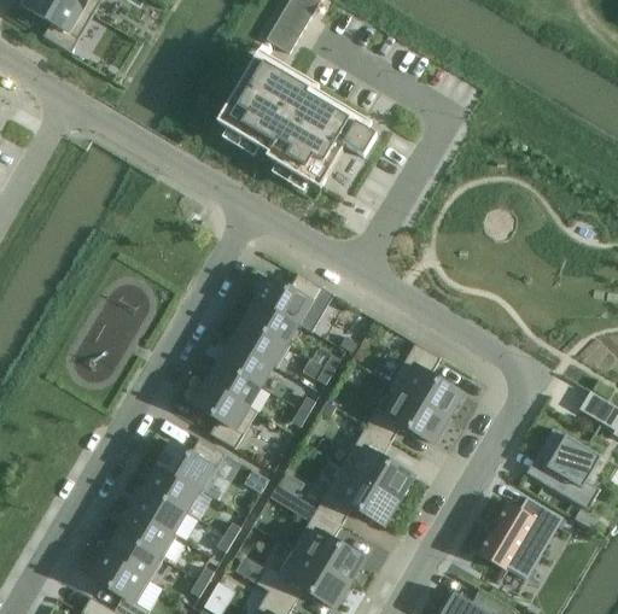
[(22,0),(19,5),(50,23),(44,35),(71,51),(93,13),(71,0),(22,0)]
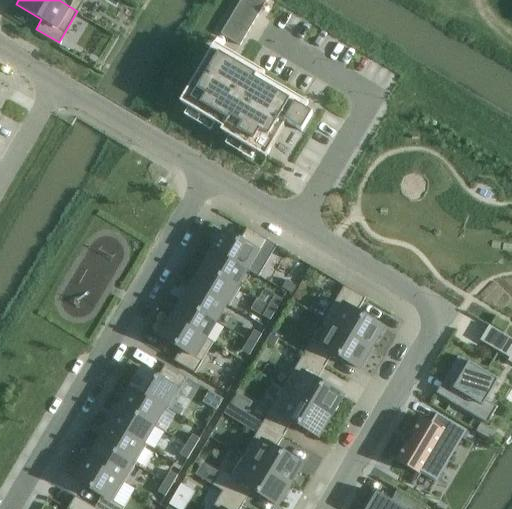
[(59,0),(77,11),(83,0),(59,0)]
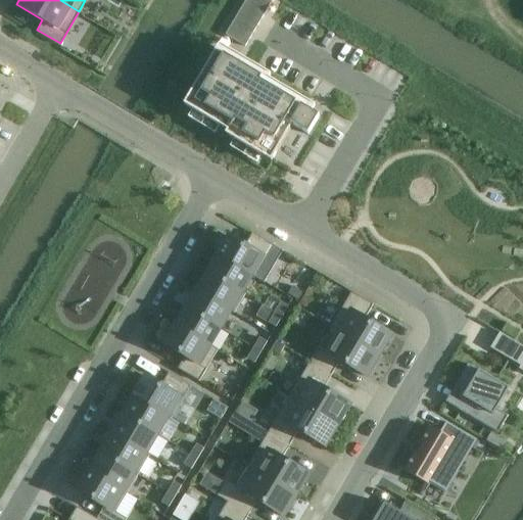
[(243,0),(242,3),(252,9),(255,2),(251,0),(243,0)]
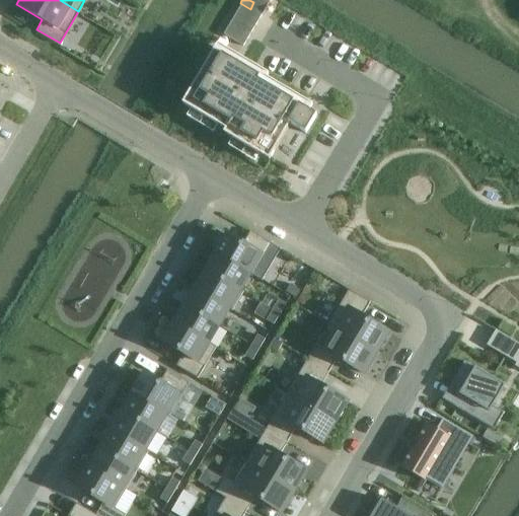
[(254,0),(253,2),(264,8),(268,1),(266,0),(254,0)]
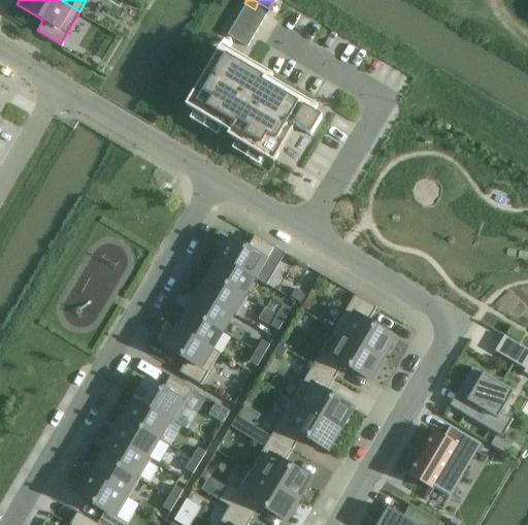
[(268,8),(258,2),(255,9),(264,14),(268,8)]
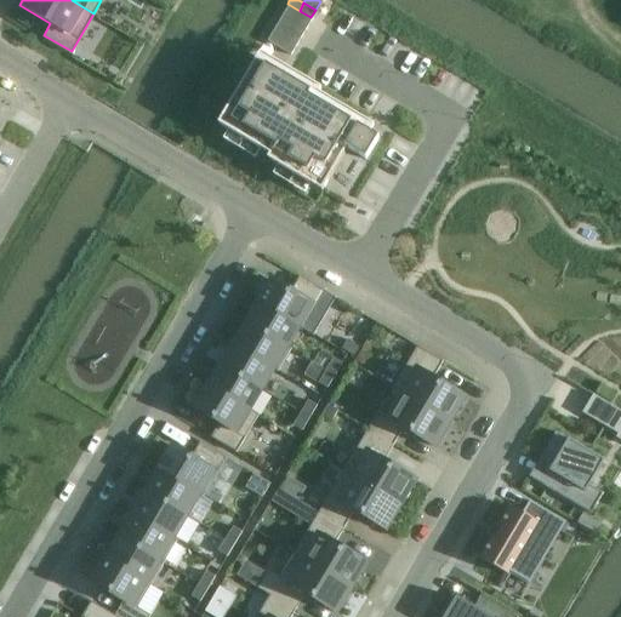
[(288,4),(283,12),(295,18),(300,11),(288,4)]
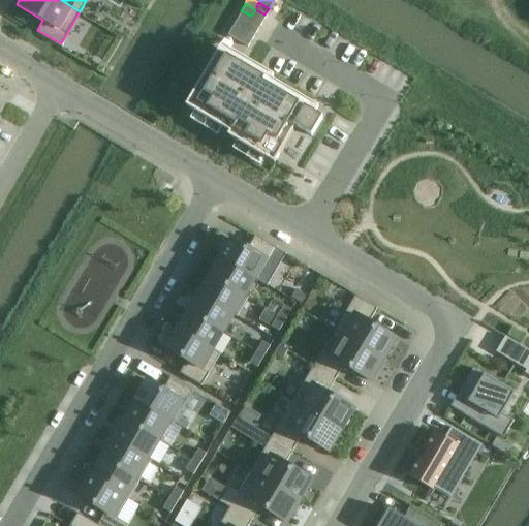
[(265,14),(255,9),(251,16),(260,22),(265,14)]
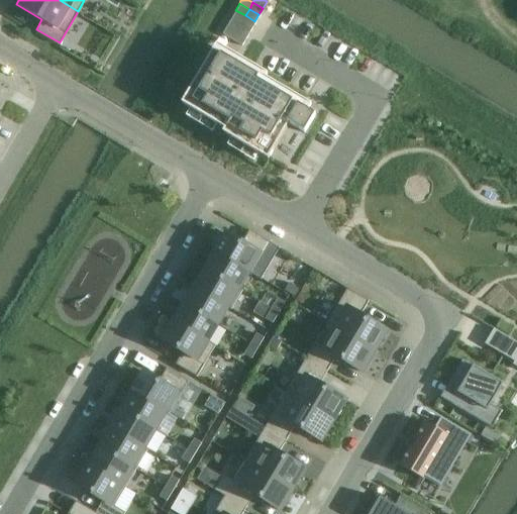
[(235,10),(231,17),(240,23),(245,15),(235,10)]
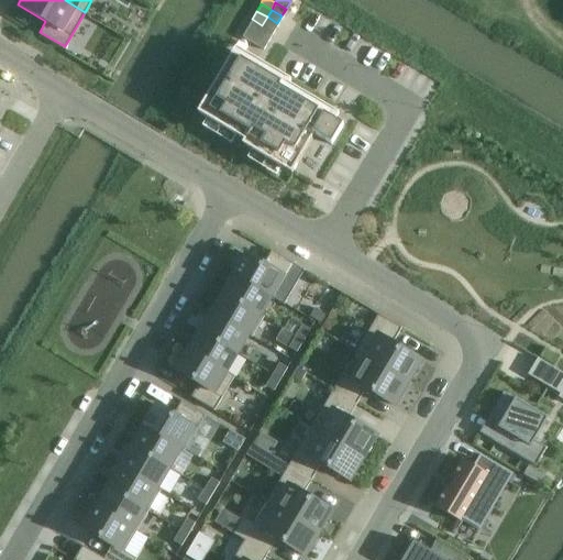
[(267,17),(262,25),(273,31),(277,23),(267,17)]
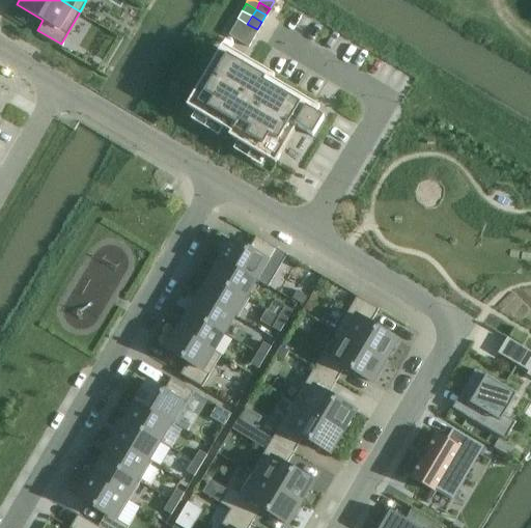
[(238,18),(233,25),(243,30),(247,24),(238,18)]
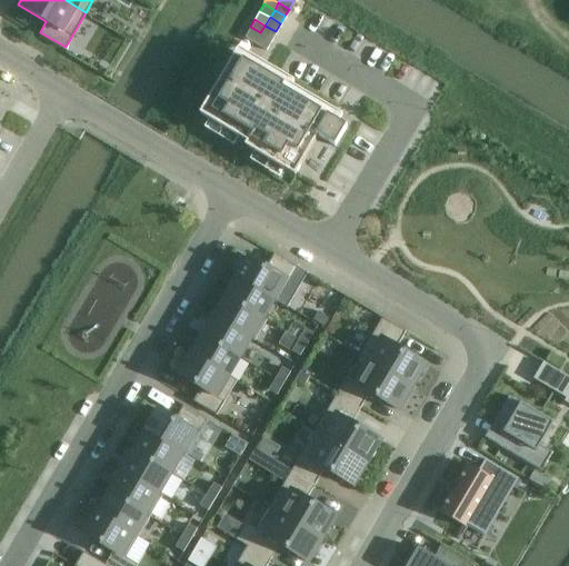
[(265,26),(260,32),(271,39),(276,31),(265,26)]
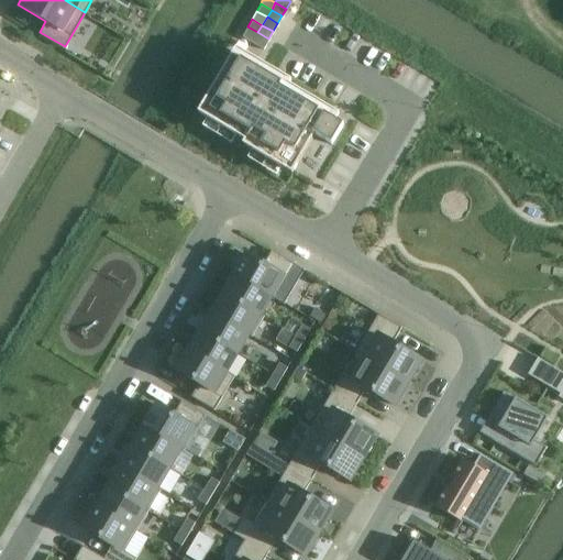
[(253,41),(257,32),(247,26),(242,35),(253,41)]
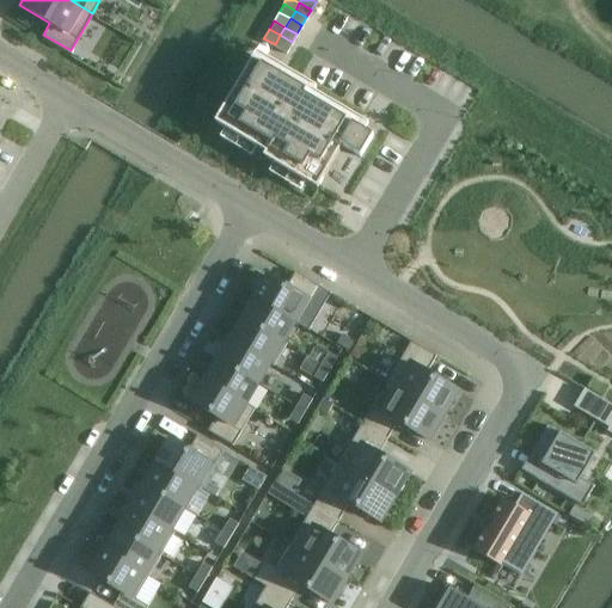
[(292,42),(280,35),(275,44),(286,51),(292,42)]
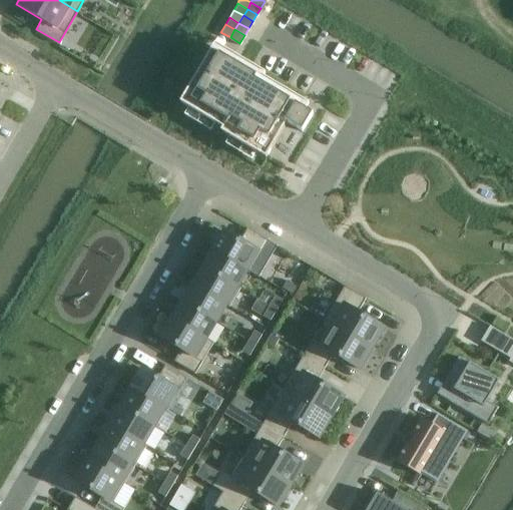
[(211,47),(180,100),(222,125),(220,128),(267,155),(288,120),(302,129),(313,111),(254,77),(258,73),(212,46),(211,47)]
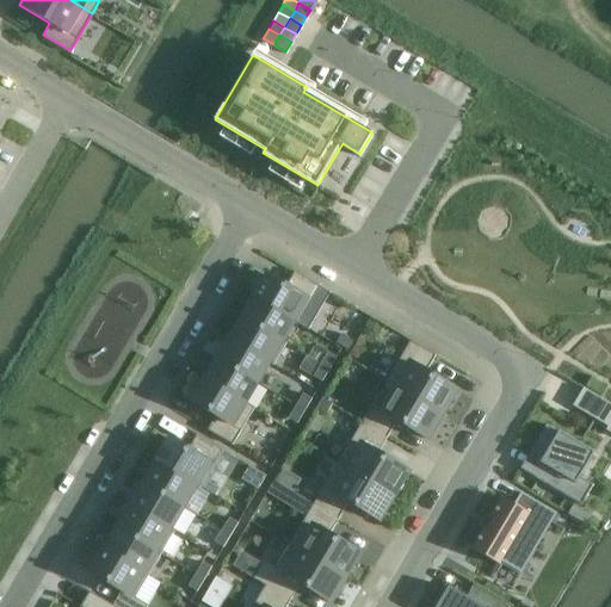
[(257,295),(292,316),(298,320),(319,284),(295,270),(287,284),(269,274),(257,295)]
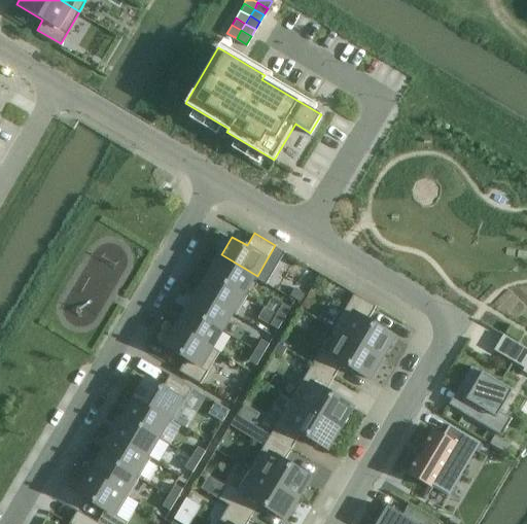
[(242,290),(252,273),(221,254),(211,272),(242,290)]
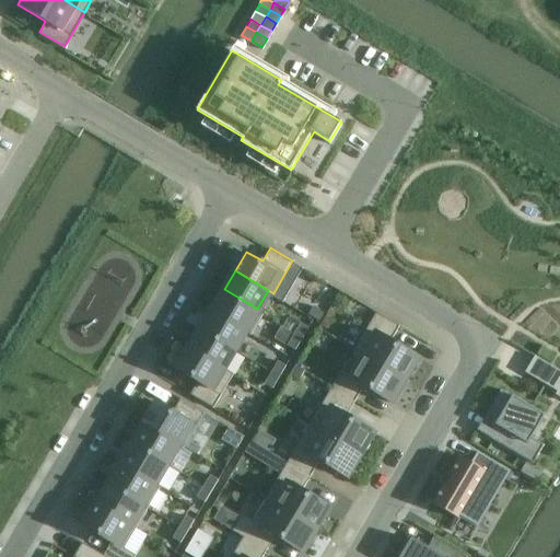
[(261,312),(257,309),(224,289),(212,309),(246,328),(251,331),(261,312)]
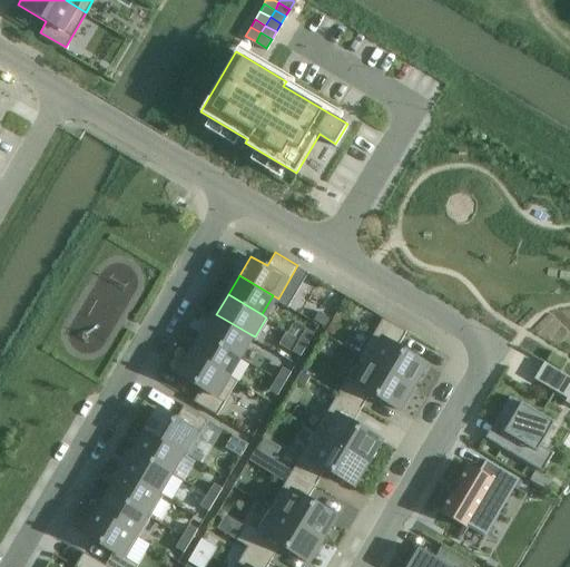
[(330,318),(318,311),(314,318),(325,324),(330,318)]
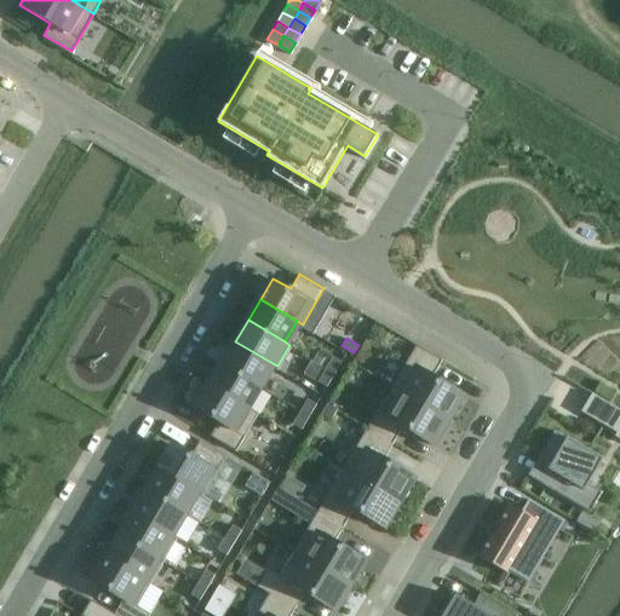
[(260,385),(273,363),(235,341),(223,362),(260,385)]
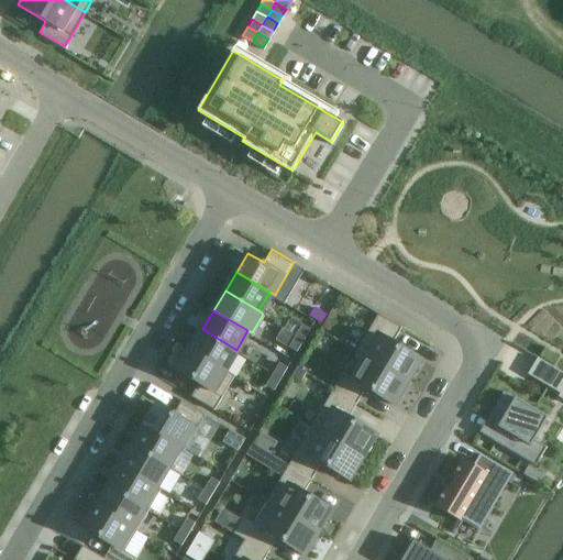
[(356,351),(365,355),(407,379),(420,357),(393,340),(401,325),(378,311),(356,351)]
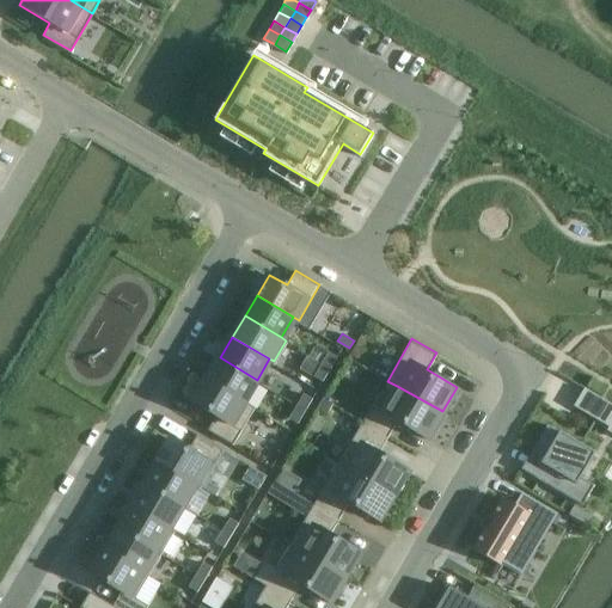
[(318,348),(313,356),(322,361),(322,362),(326,354),(318,348)]
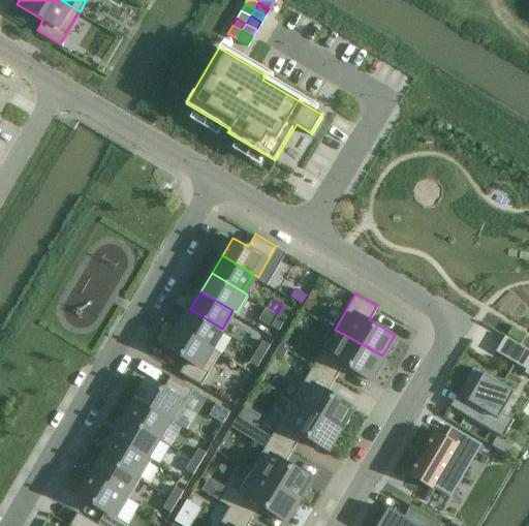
[(284,302),(278,313),(285,317),(292,307),(284,302)]
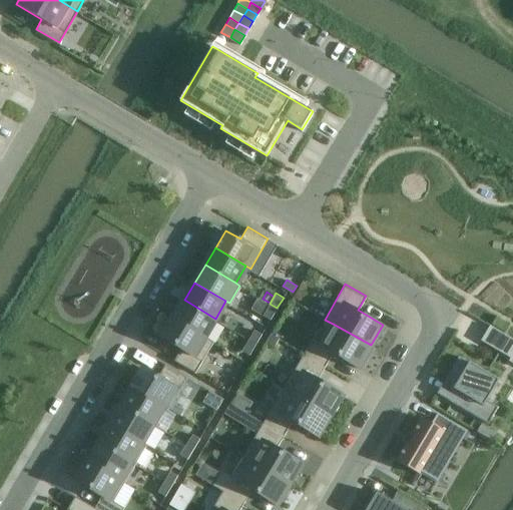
[(204,336),(215,319),(184,300),(173,319),(204,336)]
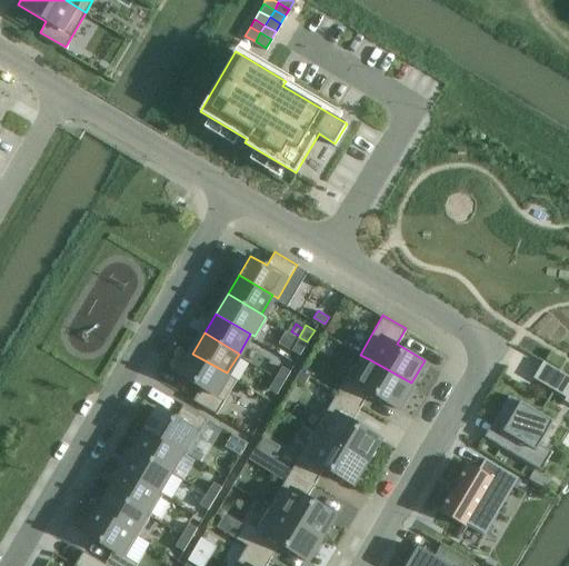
[(307,341),(299,337),(299,336),(292,348),(300,353),(307,341)]
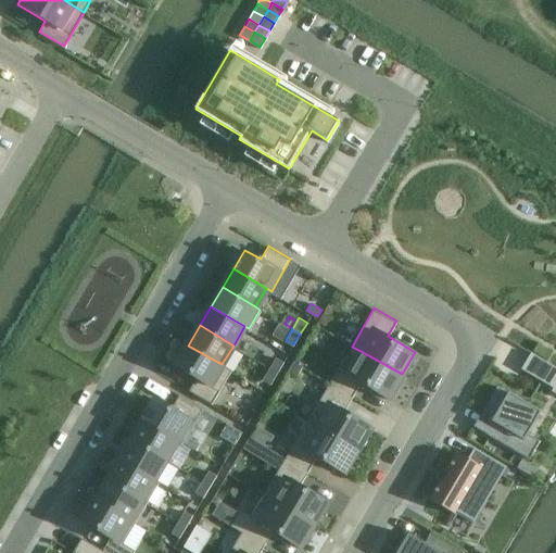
[(188,346),(177,364),(198,376),(190,389),(211,401),(229,369),(222,364),(188,346)]
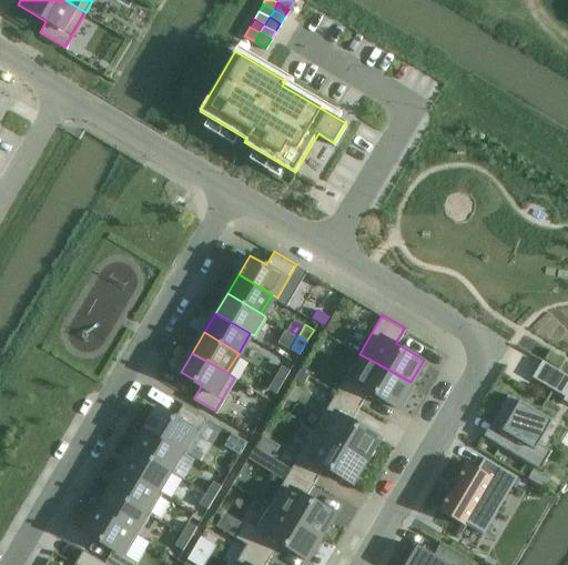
[(411,382),(368,359),(356,380),(345,373),(335,391),(359,405),(368,390),(397,406),(411,382)]
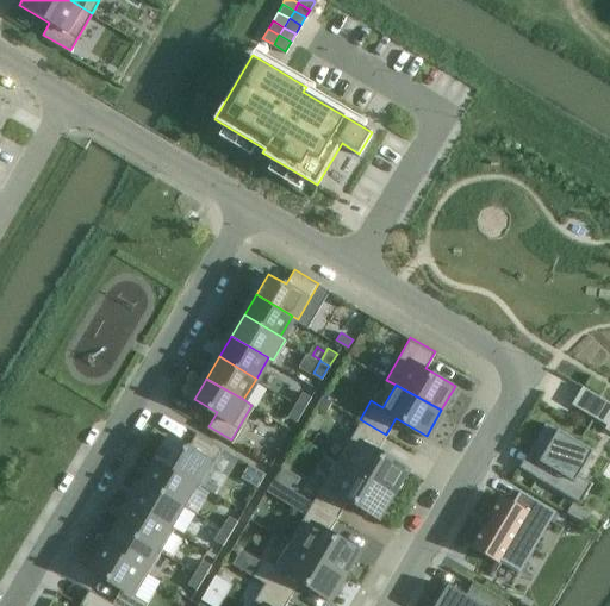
[(609,400),(583,385),(572,401),(607,423),(609,417),(609,400)]
